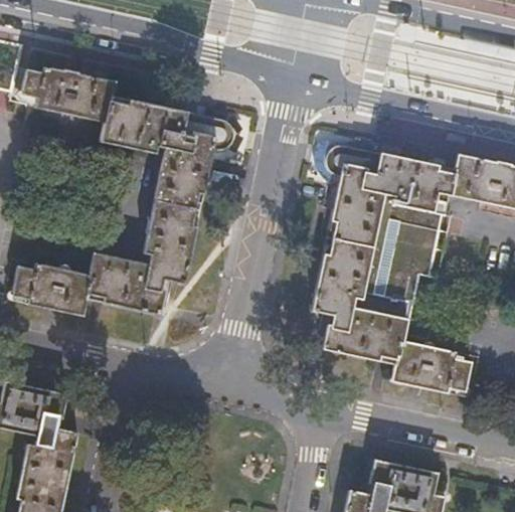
[(36,97),(34,106),(104,122),(111,94),(114,80),(42,64),(41,70),(27,67),(21,93),(36,97)]
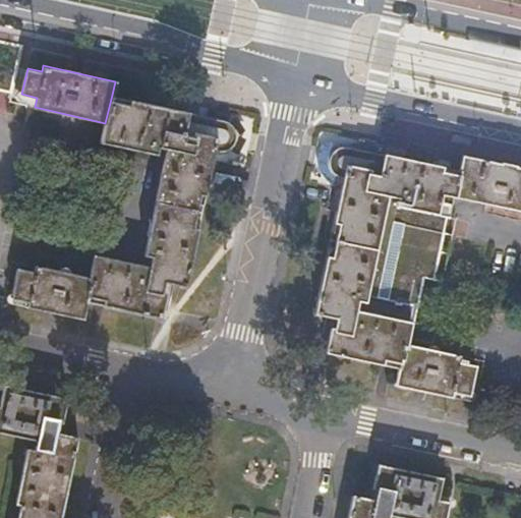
[(166,107),(112,95),(105,123),(101,141),(155,154),(157,147),(167,149),(157,199),(203,209),(216,148),(224,150),(227,150),(229,150),(232,149),(234,148),(236,146),(237,144),(239,141),(239,139),(240,136),(240,134),(239,131),(238,129),(237,127),(236,125),(234,123),(232,122),(229,121),(227,121),(212,117),(166,107)]
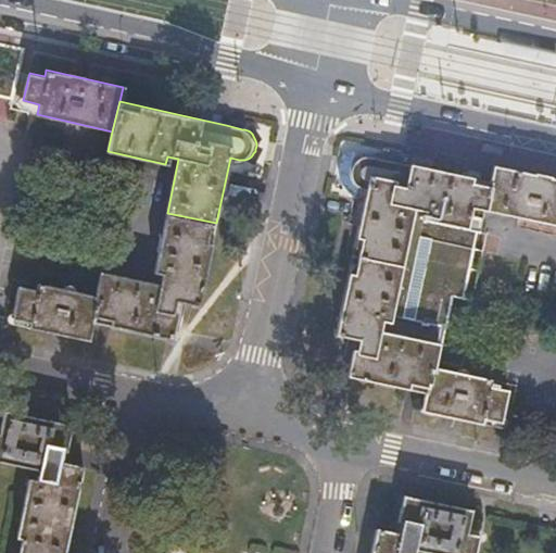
[(467,228),(468,228),(474,205),(487,209),(493,180),(388,159),(370,155),(367,154),(364,154),(362,154),(359,155),(356,158),(354,159),(353,161),(351,164),(350,166),(350,168),(350,172),(350,175),(351,177),(353,179),(354,181),(356,184),(358,185),(368,188),(354,253),(403,264),(415,208),(426,211),(425,218),(467,228)]
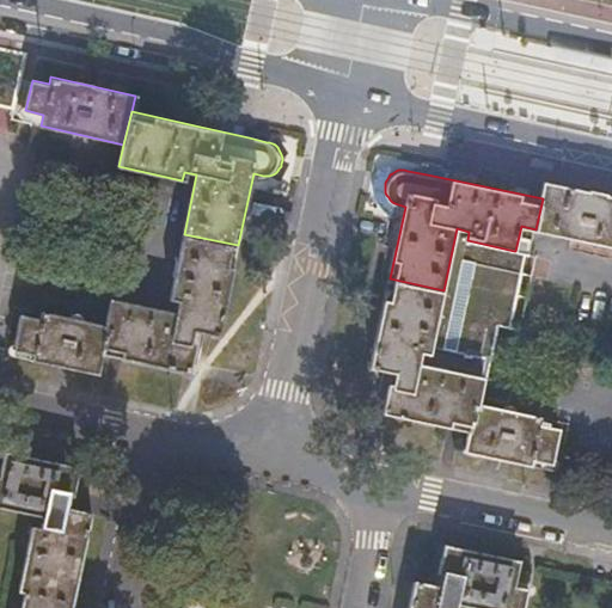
[(543,198),(536,229),(611,245),(611,195),(548,182),(543,198)]
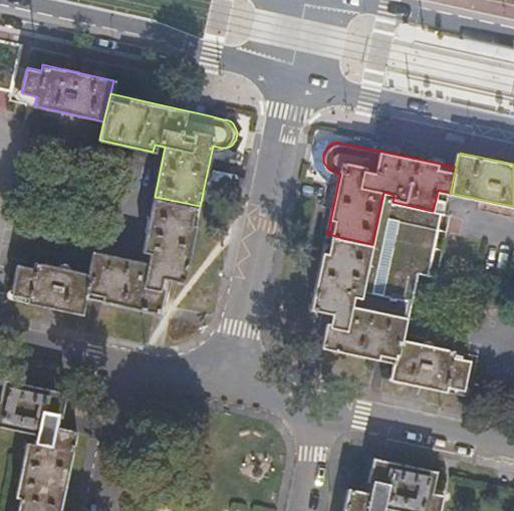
[(351,305),(405,317),(409,297),(416,299),(422,272),(432,274),(442,228),(436,226),(439,212),(433,211),(432,211),(393,202),(394,195),(383,192),(372,244),(361,297),(354,295),(351,305)]
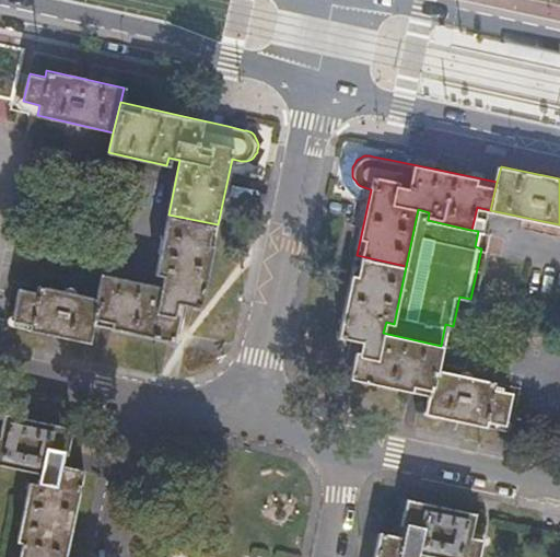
[(200,305),(218,224),(168,215),(154,274),(164,276),(162,288),(103,275),(97,298),(100,299),(94,323),(173,340),(178,314),(175,313),(176,306),(177,301),(200,305)]
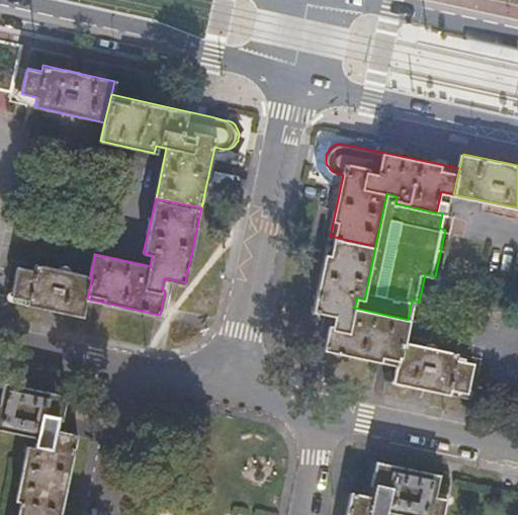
[(400,364),(405,343),(410,320),(408,320),(354,308),(357,297),(364,299),(375,246),(330,236),(314,311),(336,316),(334,326),(331,325),(324,350),(400,364)]
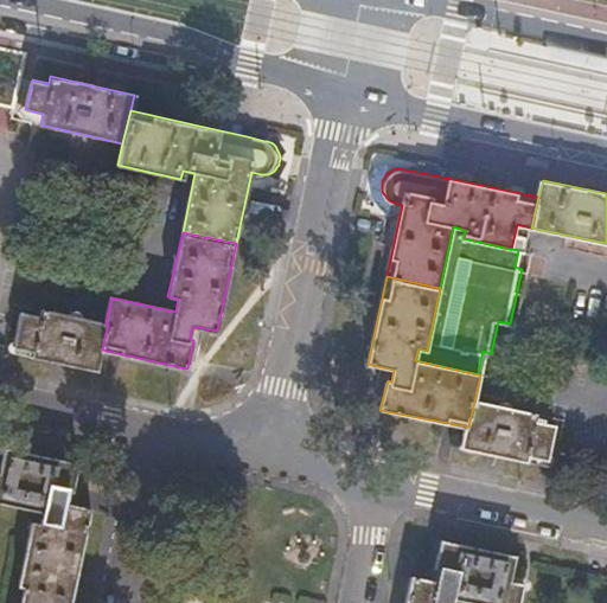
[(65,314),(42,309),(40,315),(24,312),(16,346),(33,350),(32,355),(65,364),(97,371),(102,350),(108,324),(106,322),(82,318),(82,316),(82,315),(82,314),(81,313),(81,312),(80,310),(78,309),(77,308),(76,308),(74,308),(72,308),(71,308),(70,309),(69,309),(68,310),(66,312),(66,313),(65,314)]
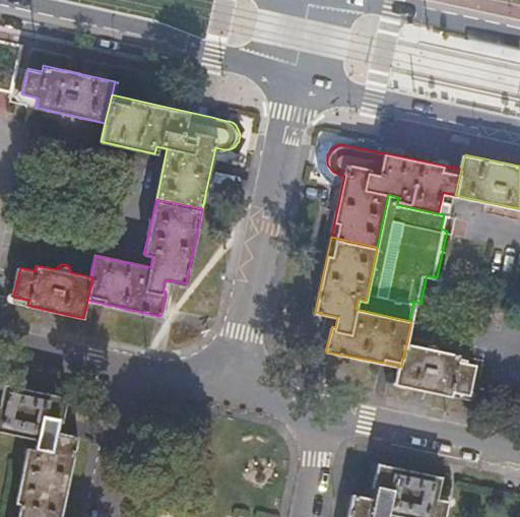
[(454,390),(470,394),(476,365),(460,361),(461,356),(440,351),(440,350),(439,349),(439,347),(438,346),(437,345),(436,345),(435,344),(434,344),(433,344),(431,344),(430,344),(429,345),(428,345),(427,346),(427,347),(426,348),(406,344),(401,366),(396,385),(453,396),(454,390)]
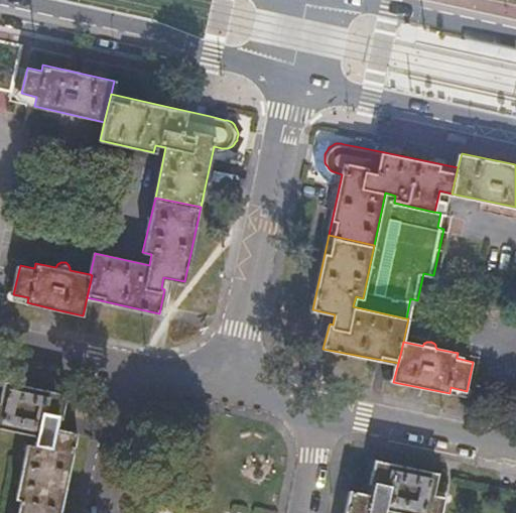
[(0,426),(35,435),(33,444),(27,443),(15,497),(21,499),(39,503),(44,483),(66,488),(78,432),(56,428),(57,423),(58,418),(62,418),(68,395),(5,381),(0,402),(0,426)]
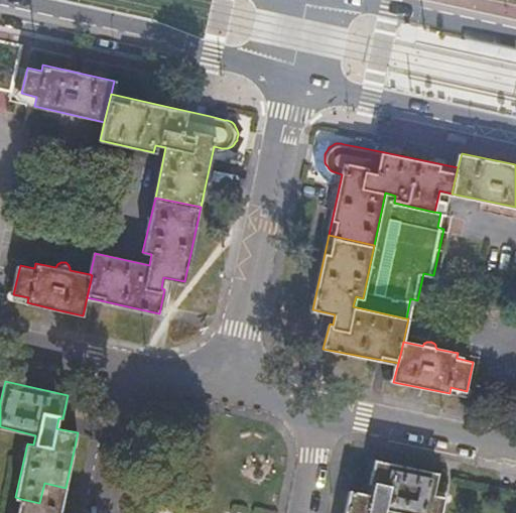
[(385,512),(386,510),(400,512),(440,512),(445,498),(434,495),(438,475),(376,460),(370,484),(374,485),(373,490),(372,495),(353,491),(347,512),(385,512)]
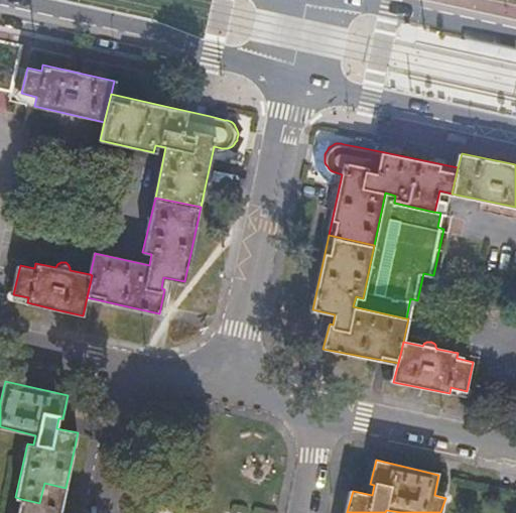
[(59,512),(66,488),(44,483),(39,503),(21,499),(17,512),(59,512)]
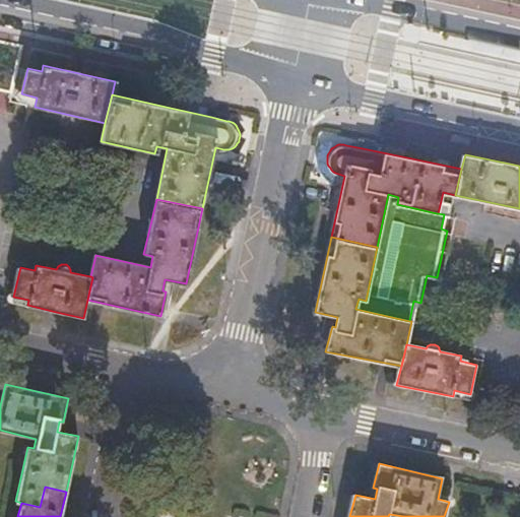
[(503,516),(505,510),(485,506),(482,516),(503,516)]
